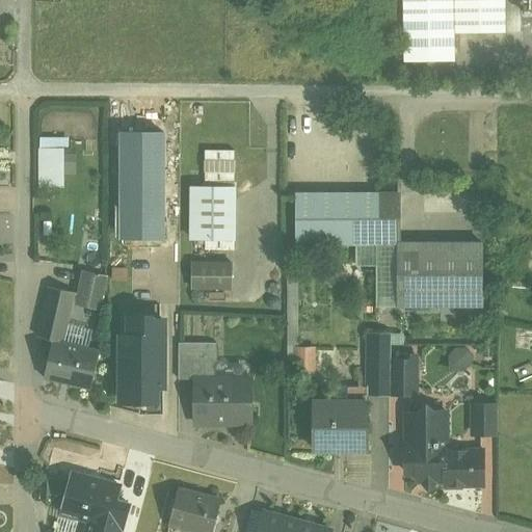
[(505,0),(404,0),(405,61),(455,61),(455,33),(506,32),(505,0)]
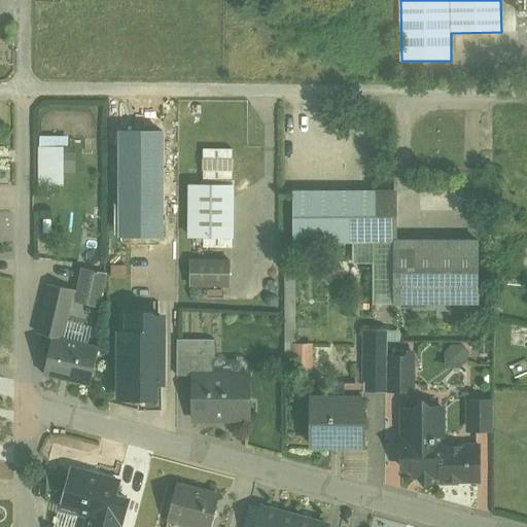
[(526,0),(517,0),(517,15),(526,14),(526,0)]
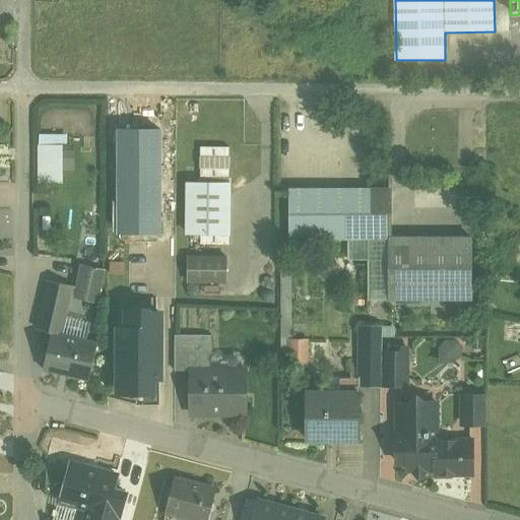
[(120,130),(120,232),(159,232),(160,130),(120,130)]
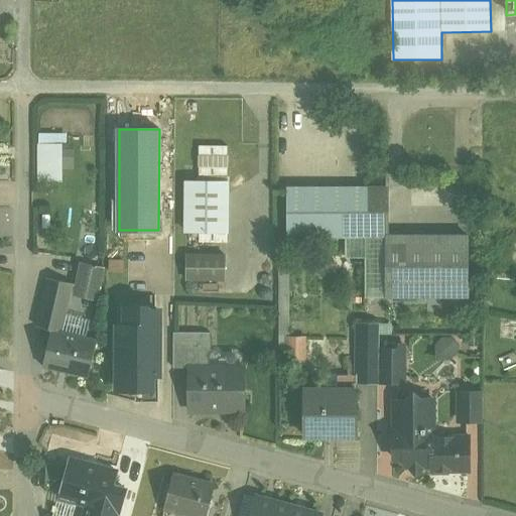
[(38,144),(38,181),(60,181),(61,144),(38,144)]
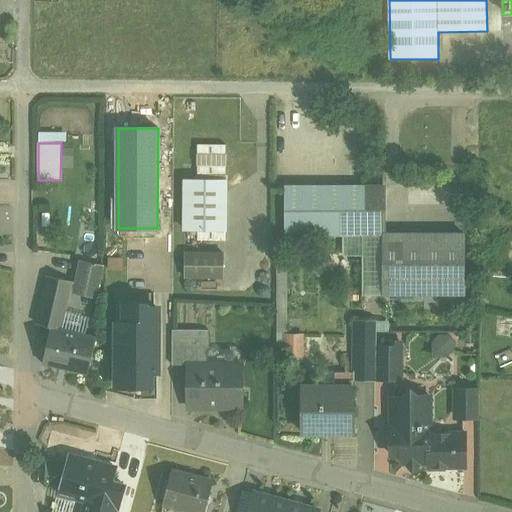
[(226,181),(185,181),(185,230),(226,230),(226,181)]
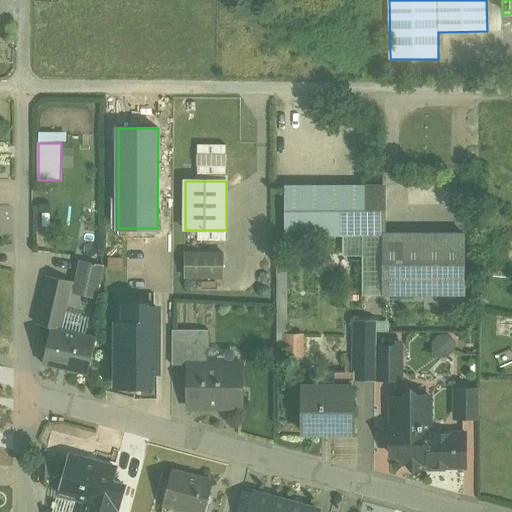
[(364,187),(286,187),(286,235),(365,234),(364,187)]
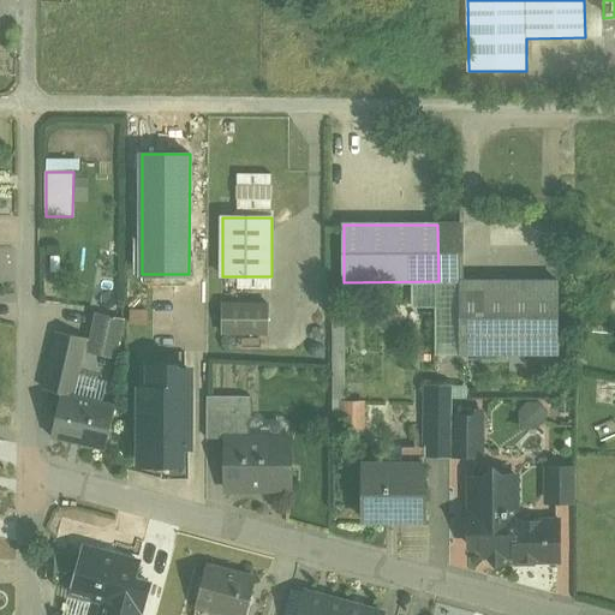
[(559,281),(461,281),(461,354),(559,353),(559,281)]
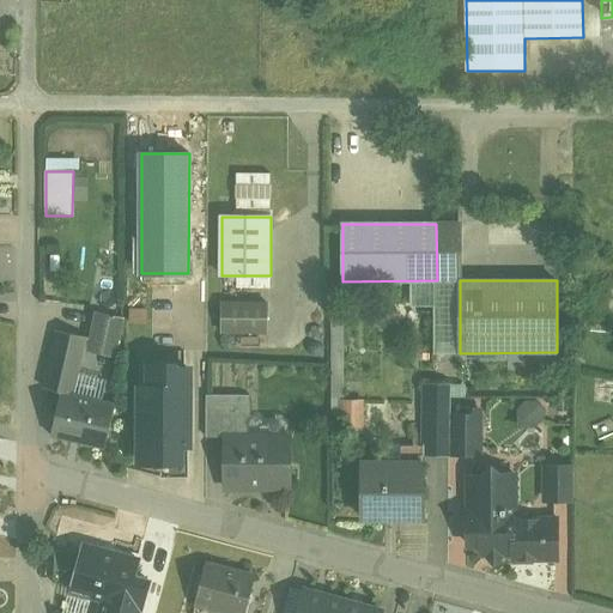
[(268,303),(222,303),(222,332),(268,333),(268,303)]
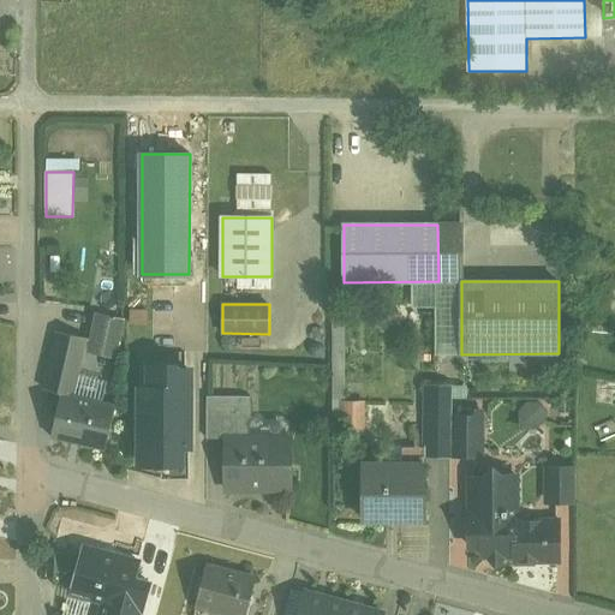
[(125,311),(100,306),(97,315),(124,321),(125,311)]
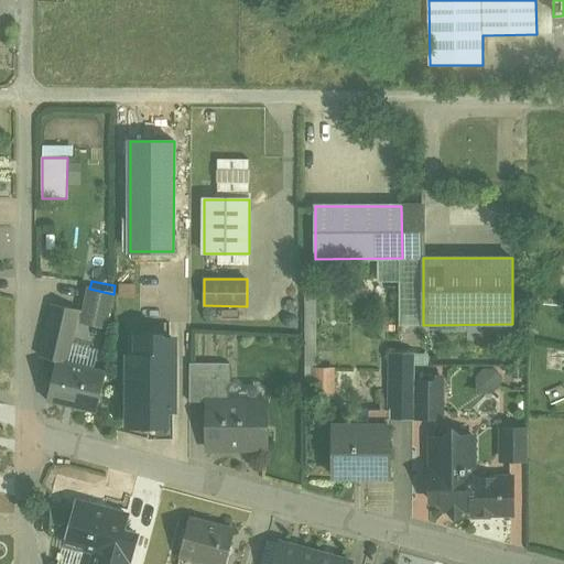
[(114,294),(89,289),(83,317),(97,321),(96,325),(106,327),(114,294)]
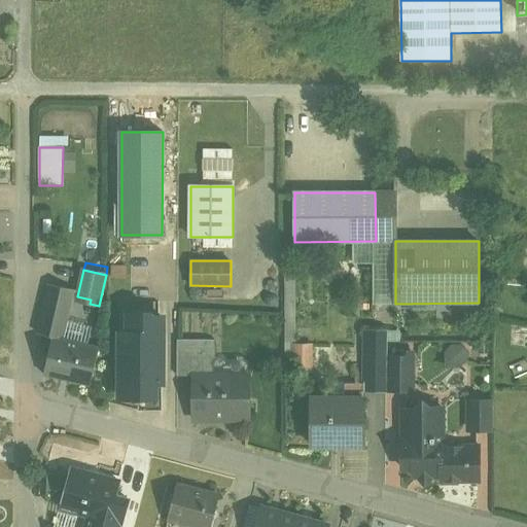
[(74,289),(50,284),(44,313),(67,318),(74,289)]
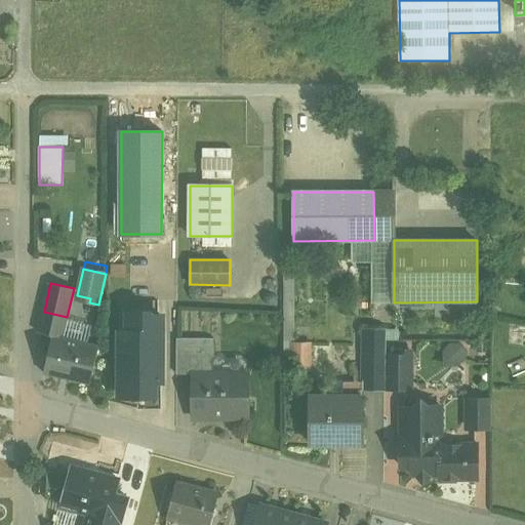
[(182,310),(182,337),(213,337),(213,326),(233,326),(233,310),(182,310)]
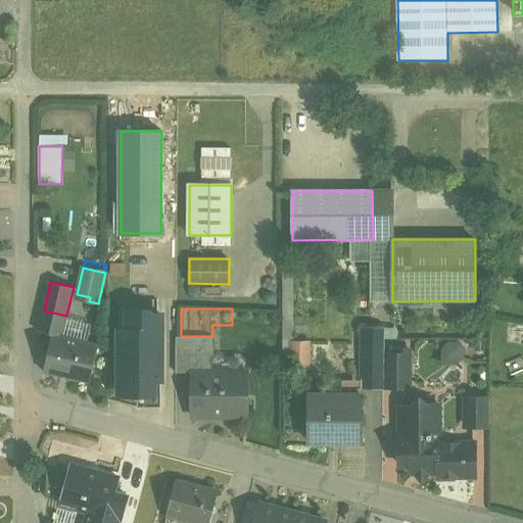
[(99,344),(62,336),(66,316),(44,311),(39,332),(53,335),(44,372),(90,382),(99,344)]
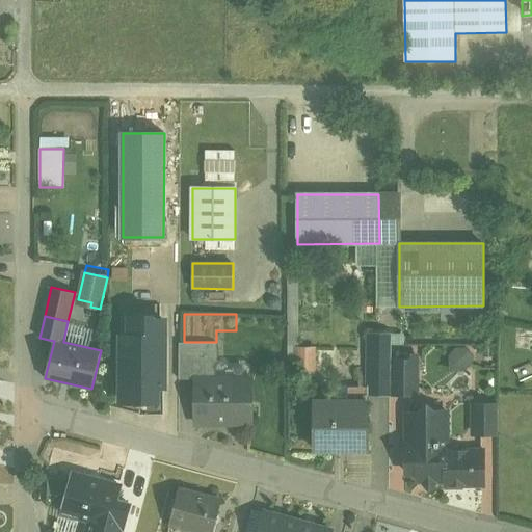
[(122,320),(122,401),(156,401),(156,387),(163,387),(163,373),(160,373),(160,350),(163,350),(163,320),(150,320),(150,317),(131,317),(131,320),(122,320)]
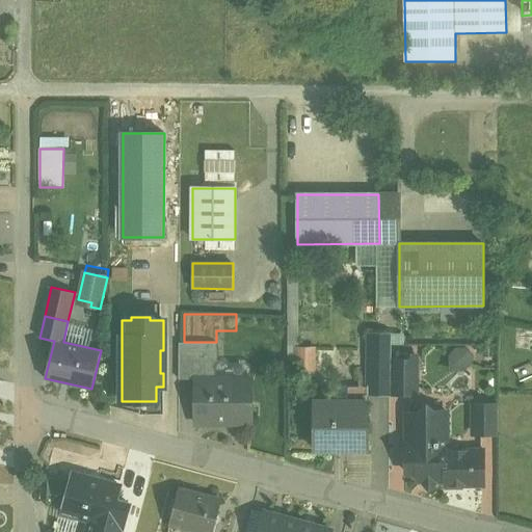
[(217,343),(180,343),(180,379),(181,379),(181,374),(198,374),(198,367),(217,367),(217,343)]
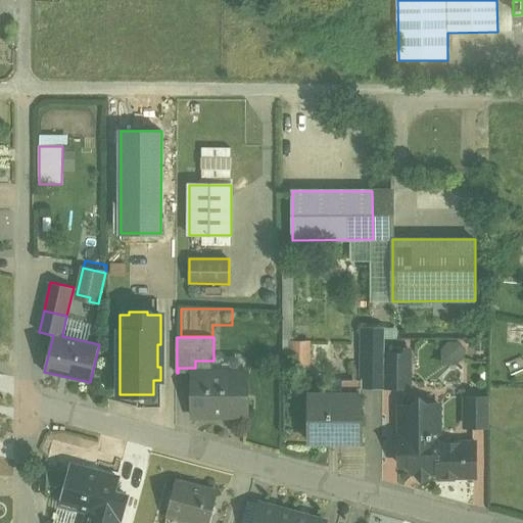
[(308,363),(308,342),(292,342),(292,363),(308,363)]
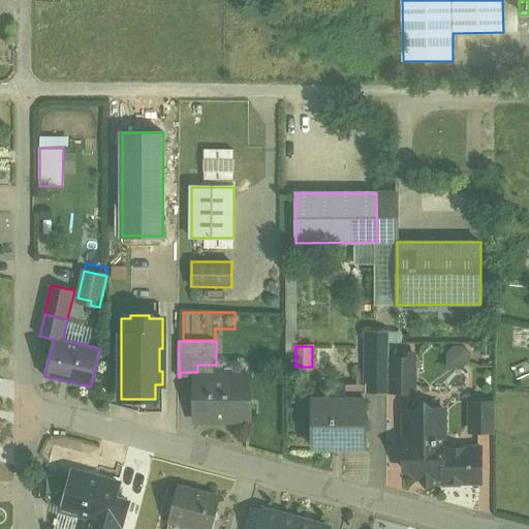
[(449,348),(450,367),(471,366),(470,346),(449,348)]
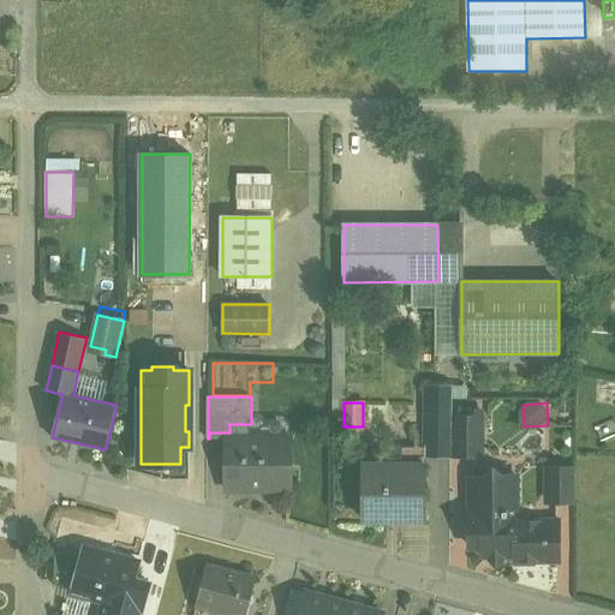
[(466,417),(452,417),(452,422),(452,455),(473,455),(473,440),(482,440),(482,411),(466,411),(466,417)]
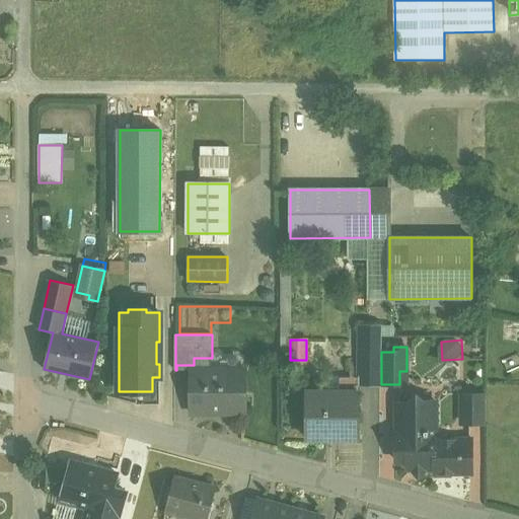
[(381,356),(355,356),(355,384),(381,384),(381,356)]
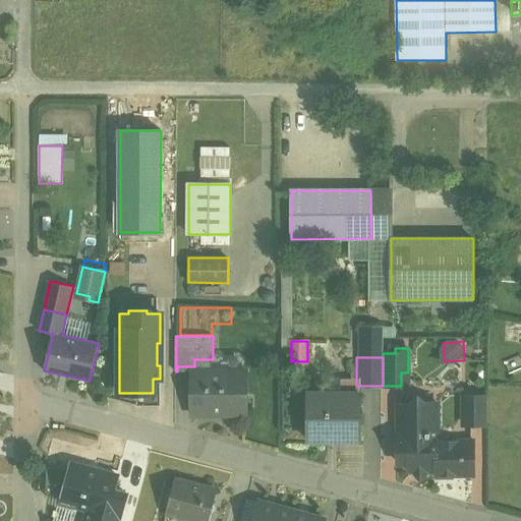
[(246,371),(193,371),(192,415),(194,415),(194,413),(223,413),(223,415),(245,415),(246,371)]
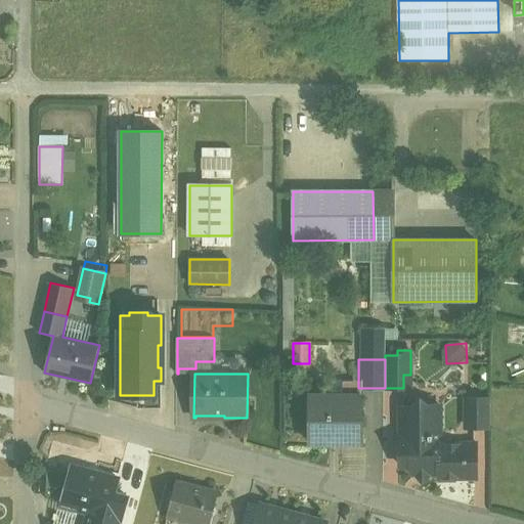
[(363,396),(309,396),(309,441),(363,442),(363,396)]
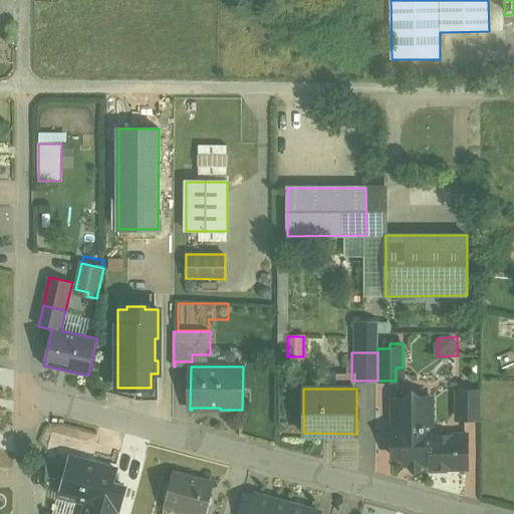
[(481,391),(458,391),(458,408),(464,408),(464,419),(482,419),(481,391)]
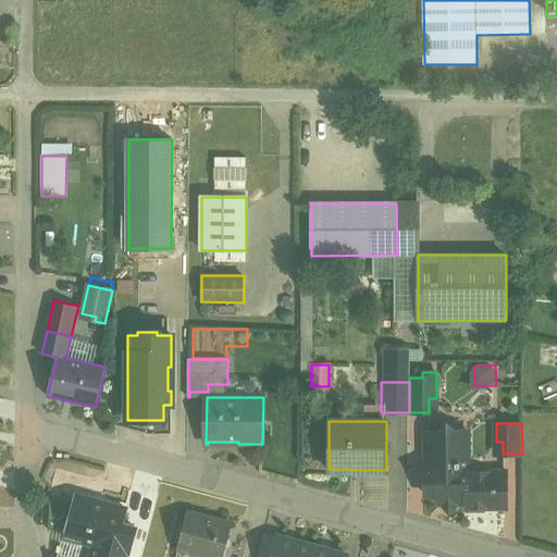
[(454,431),(447,424),(438,433),(433,433),(433,456),(431,457),(426,458),(426,495),(436,495),(436,500),(443,500),(450,508),(456,502),(466,502),(465,472),(467,472),(467,462),(469,460),(469,431),(454,431)]
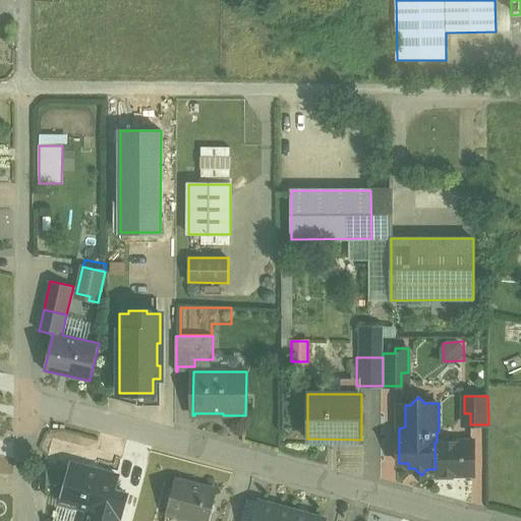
[(437,442),(435,442),(436,469),(436,475),(454,474),(454,476),(473,475),(473,474),(474,474),(473,441),(437,442)]
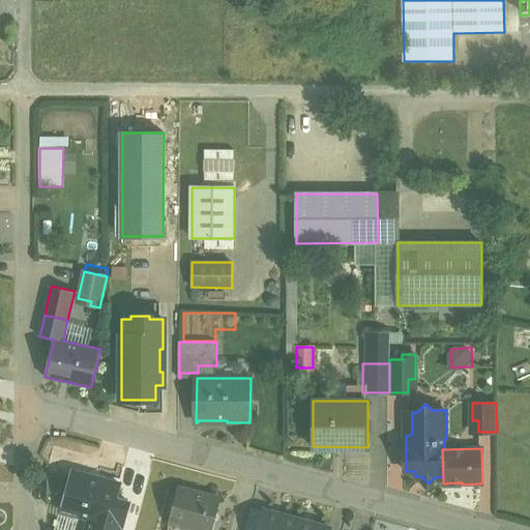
[(93,476),(75,471),(63,511),(109,524),(115,504),(120,484),(119,483),(118,488),(92,480),(93,476)]
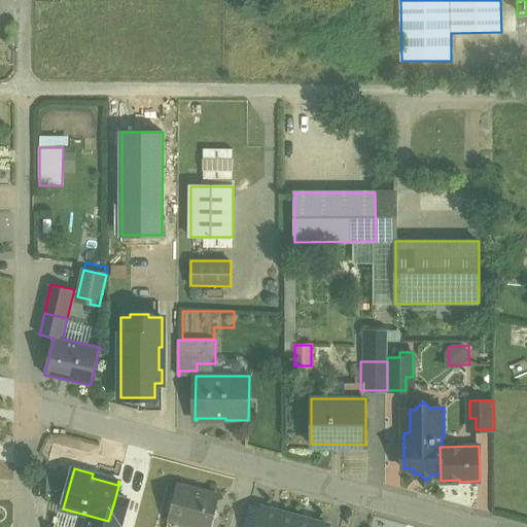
[(132,472),(126,498),(141,502),(148,477),(132,472)]
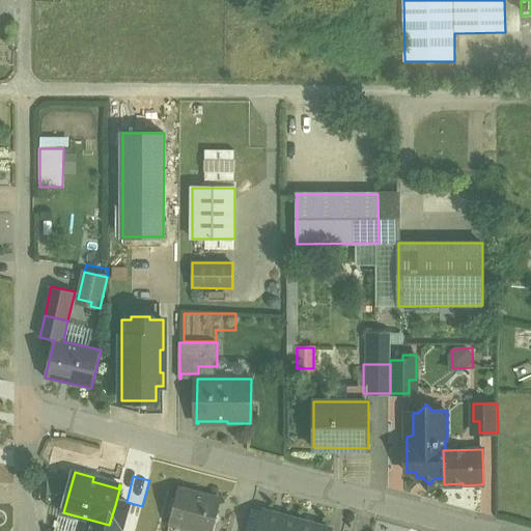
[(212,530),(221,499),(179,488),(170,524),(199,530),(212,530)]
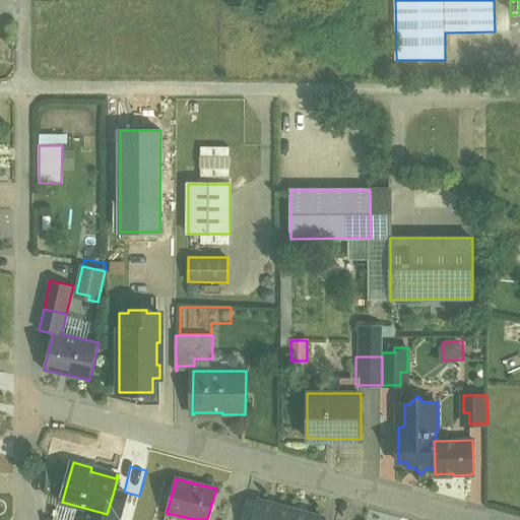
[(322,519),(323,518),(259,501),(253,519),(322,519)]
